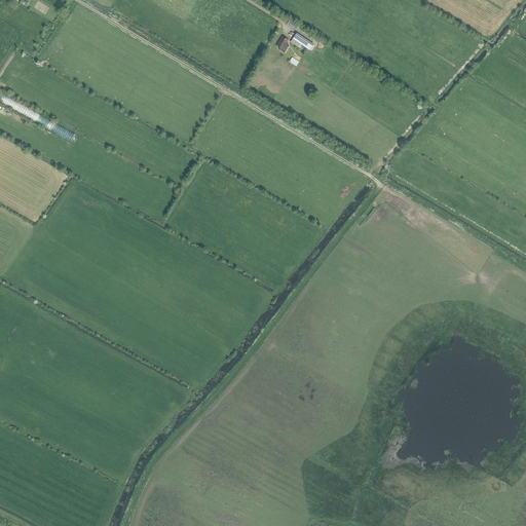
[(296,29),(298,26),(290,21),(288,24),(296,29)]
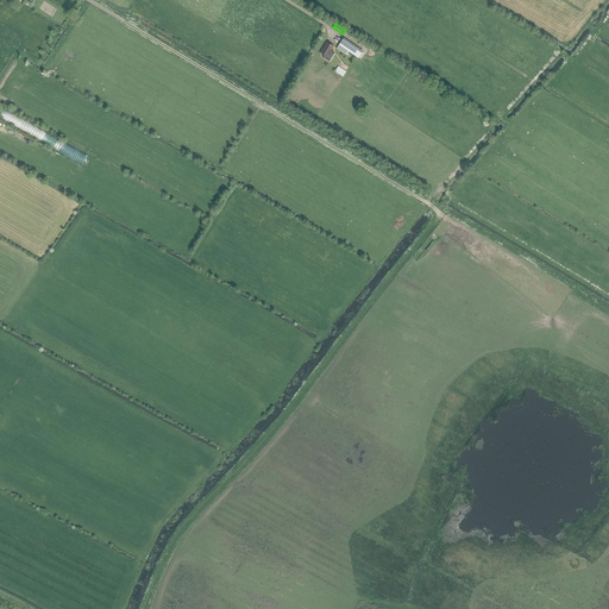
[(339,45),(347,51),(358,58),(364,51),(344,38),(339,45)]
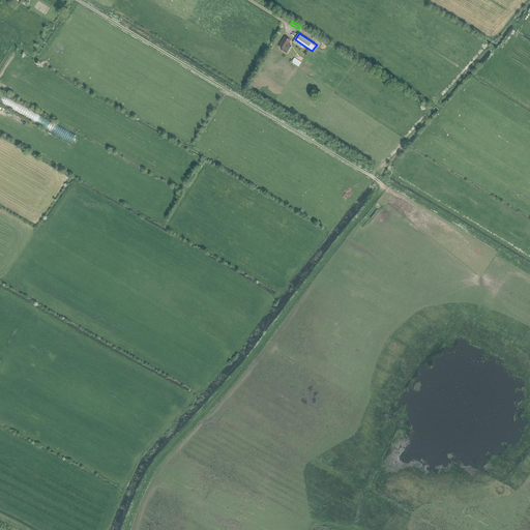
[(285,37),(278,47),(282,48),(281,50),(286,53),(290,47),(288,46),(290,40),(285,37)]
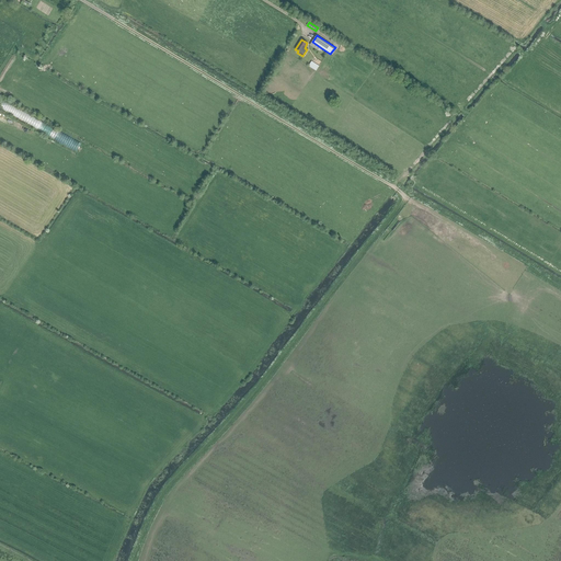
[(308,66),(316,70),(319,65),(311,60),(308,66)]
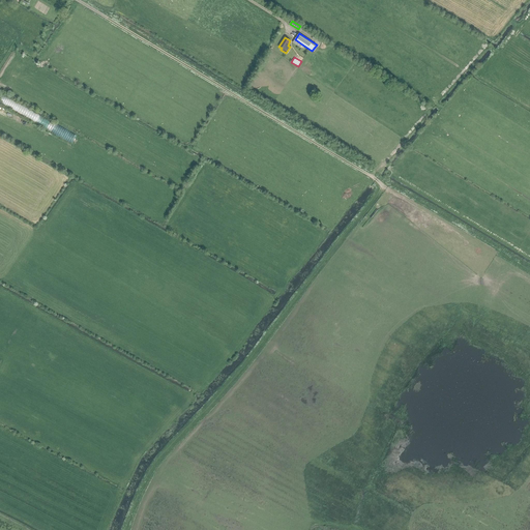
[(0,95),(0,102),(43,125),(45,124),(50,127),(52,123),(49,122),(49,121),(0,95)]
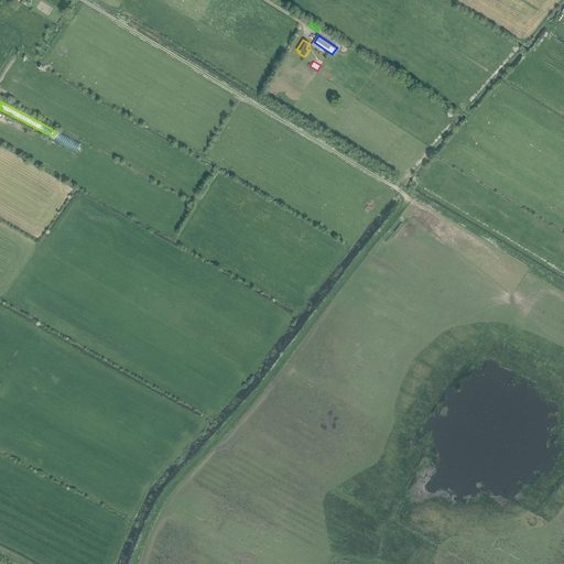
[(77,151),(82,142),(57,132),(54,141),(77,151)]
